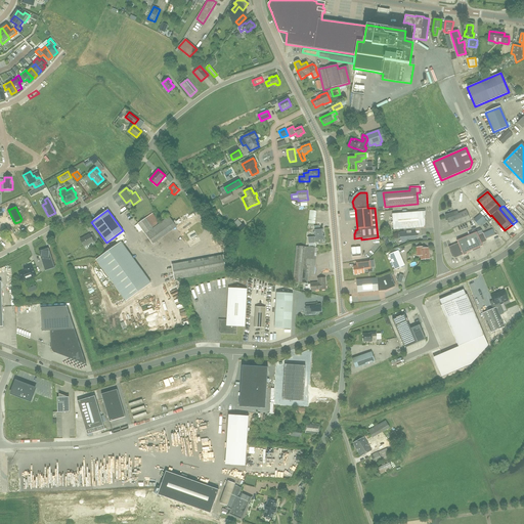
[(403,229),(420,227),(424,227),(424,228),(425,228),(426,211),(425,211),(425,212),(424,210),(419,211),(418,212),(392,214),(393,229),(403,229)]
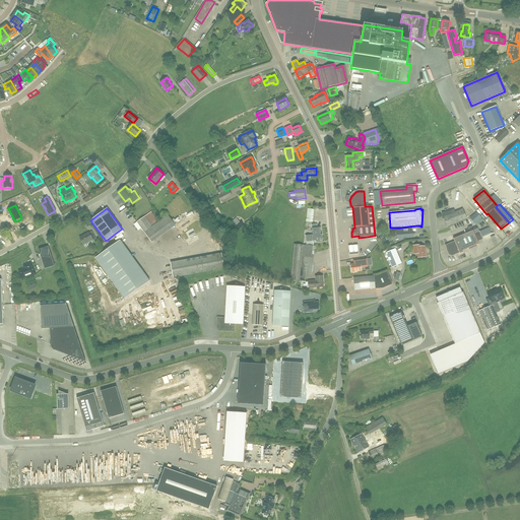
[(448,226),(466,218),(462,209),(455,212),(454,209),(447,212),(442,213),(443,219),(445,218),(448,226)]
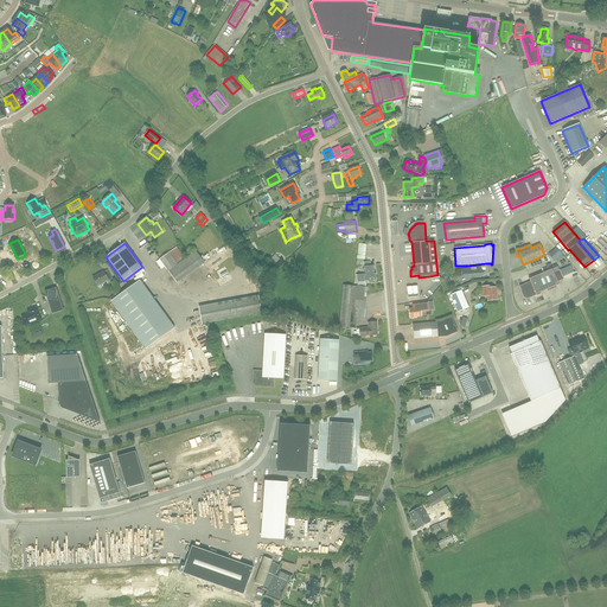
[(196,250),(185,259),(177,247),(160,260),(177,283),(205,263),(202,259),(196,250)]
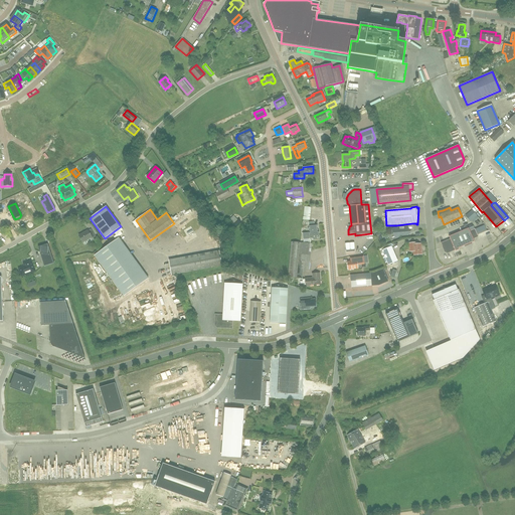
[(471,221),(476,216),(472,211),(467,215),(470,219),(471,221)]
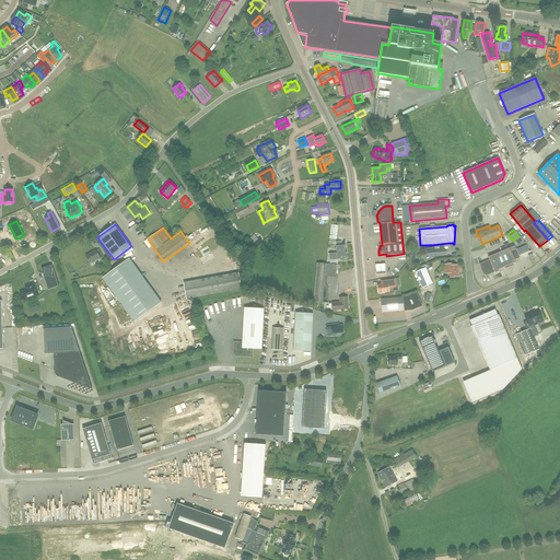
[(251,246),(254,249),(263,242),(259,237),(258,238),(254,234),(248,238),(253,244),(251,246)]
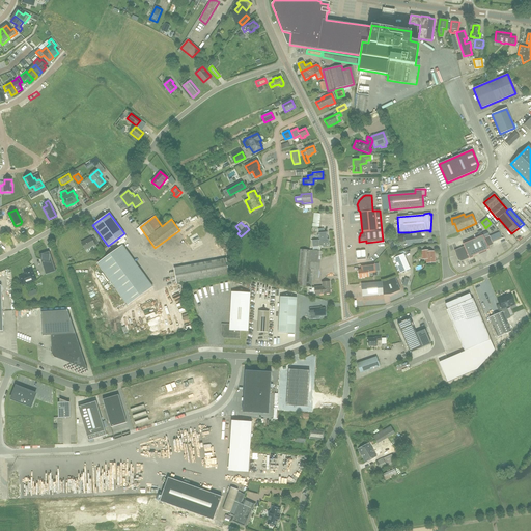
[(420,236),(420,234),(425,234),(425,230),(409,232),(411,235),(407,236),(402,238),(404,243),(407,242),(409,245),(416,242),(416,243),(419,242),(422,241),(420,236)]
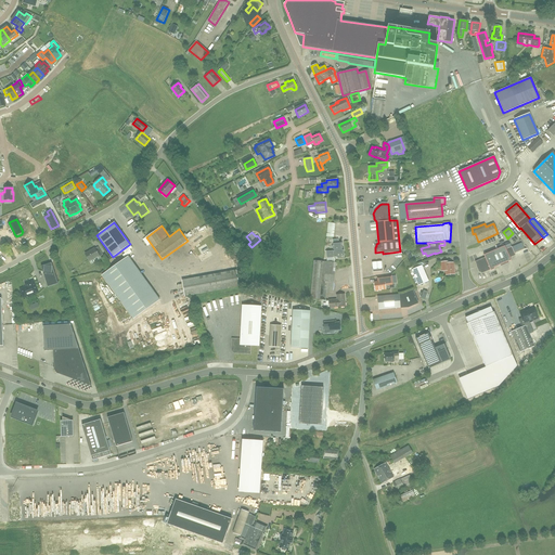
[(98,257),(102,255),(98,246),(85,254),(89,261),(98,256),(98,257)]
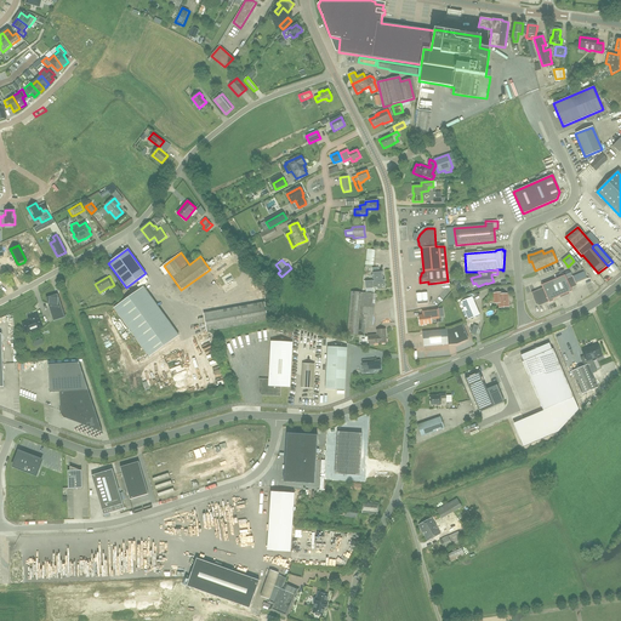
[(552,301),(570,292),(573,291),(571,289),(576,286),(573,277),(567,279),(565,275),(541,285),(542,289),(531,292),(536,305),(540,306),(548,302),(550,303),(552,302),(552,301)]
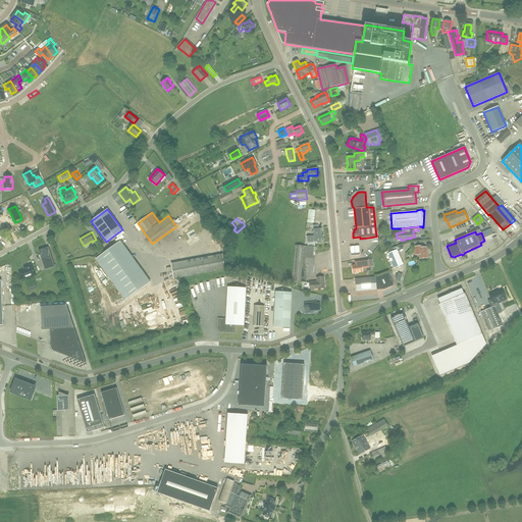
[(151,282),(120,241),(95,259),(125,300),(151,282)]
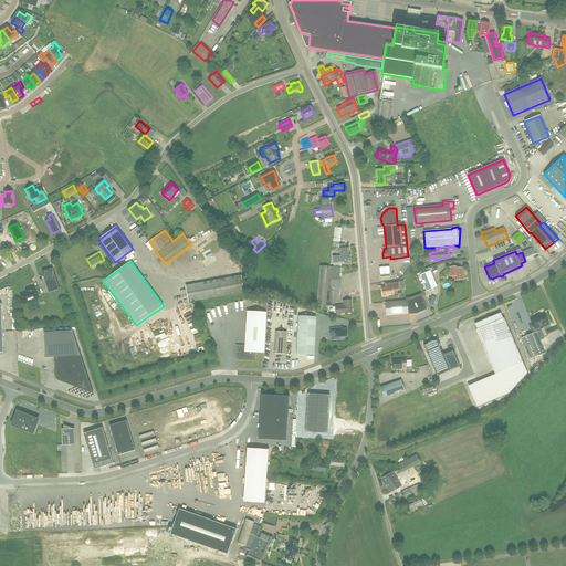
[(339,299),(341,281),(339,281),(339,275),(339,272),(338,272),(338,268),(329,266),(321,266),(317,304),(333,306),(333,297),(339,299)]
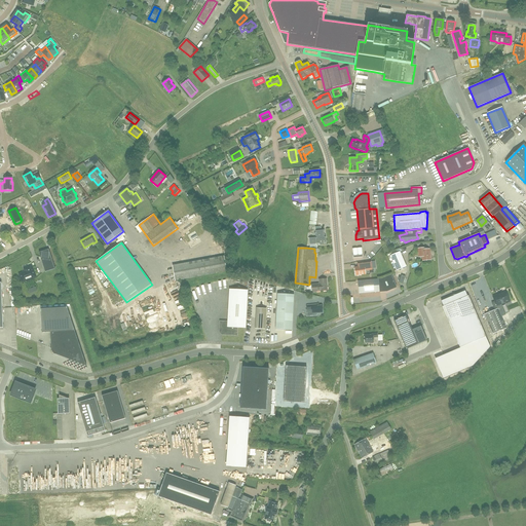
[(422,261),(430,260),(429,250),(425,250),(425,248),(418,249),(419,257),(422,257),(422,261)]
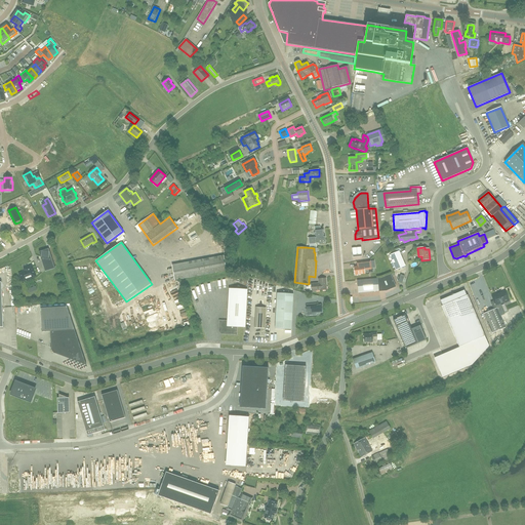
[(55,268),(48,248),(46,249),(39,251),(40,256),(45,271),(55,268)]
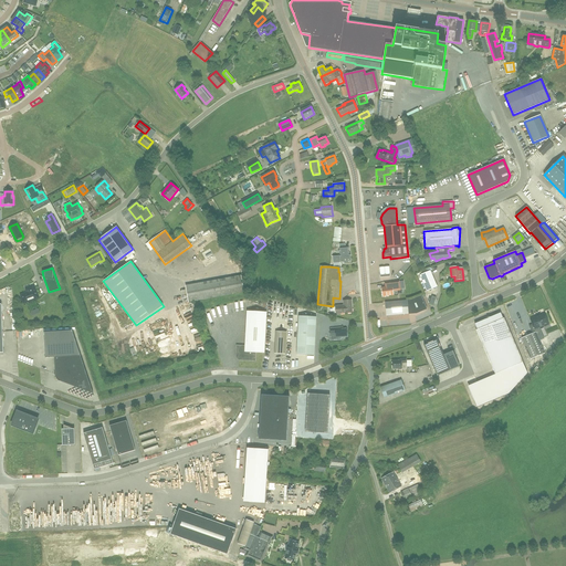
[(430,271),(420,275),(427,292),(438,287),(430,271)]
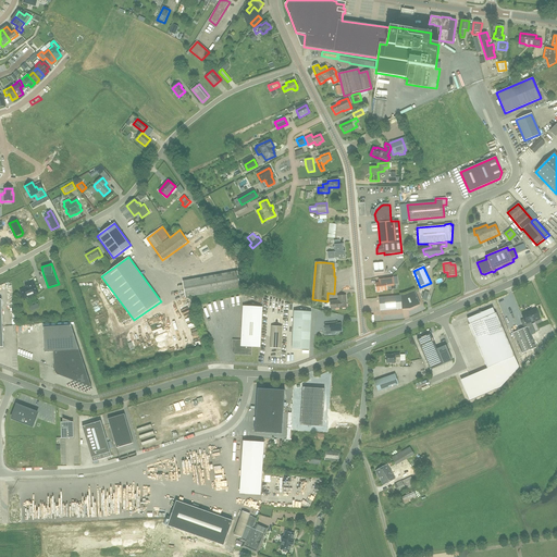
[(237,271),(183,281),(186,297),(240,287),(237,271)]
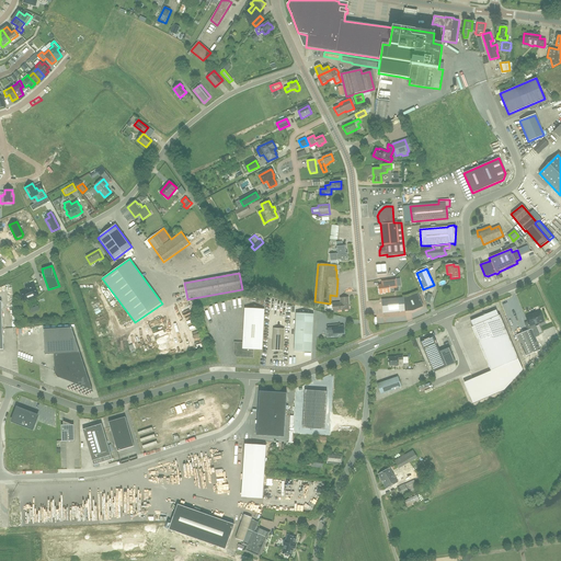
[(381,285),(378,285),(378,287),(379,294),(390,293),(389,288),(397,287),(401,286),(400,278),(396,279),(396,278),(385,279),(385,281),(381,281),(381,285)]
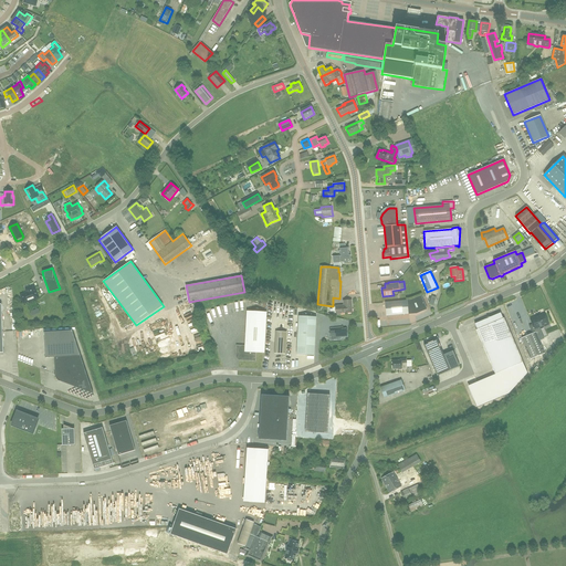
[(24,303),(39,297),(34,285),(25,289),(28,293),(21,295),(24,303)]
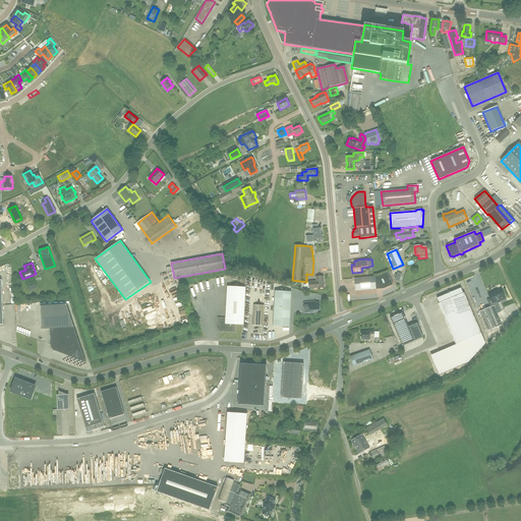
[(355,291),(375,289),(377,289),(384,288),(393,284),(388,273),(374,277),(354,279),(355,291)]
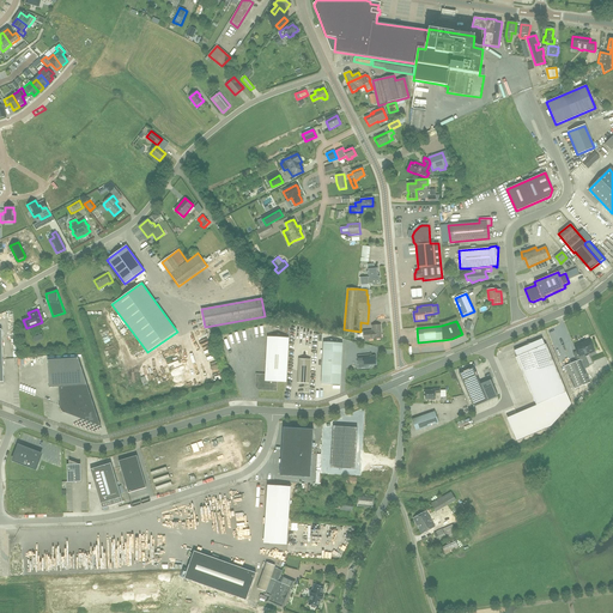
[(364,340),(382,339),(381,325),(372,326),(372,331),(363,332),(364,340)]
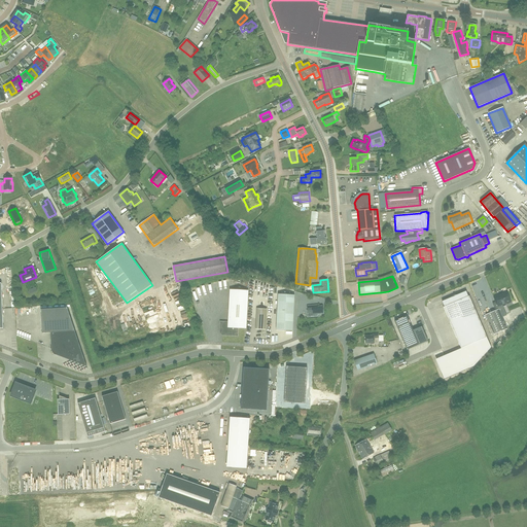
[(248,290),(230,289),(227,322),(220,322),(219,332),(222,336),(238,336),(238,328),(246,328),(248,290)]
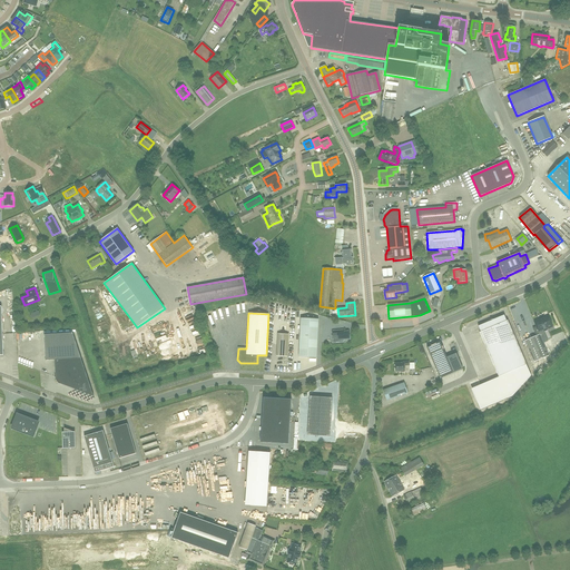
[(527,365),(508,321),(507,321),(504,315),(478,326),(480,332),(479,333),(499,377),(480,385),(487,400),(477,403),(480,411),(512,397),(531,376),(527,365)]
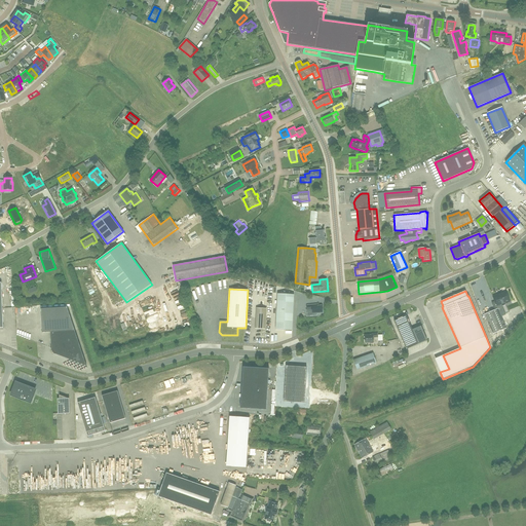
[(498,294),(492,297),(496,306),(505,302),(506,303),(509,302),(509,301),(510,300),(505,292),(498,295),(498,294)]
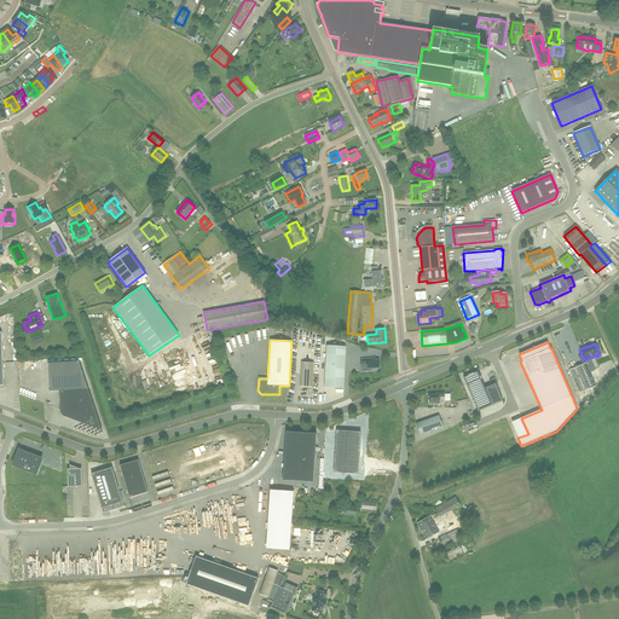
[(343,389),(346,347),(327,346),(324,388),(343,389)]
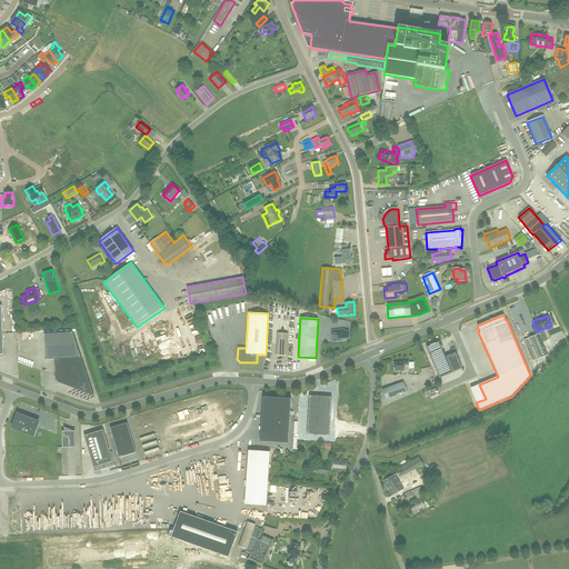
[(162,328),(155,330),(157,341),(168,339),(166,332),(170,331),(168,327),(175,325),(173,320),(161,323),(162,328)]
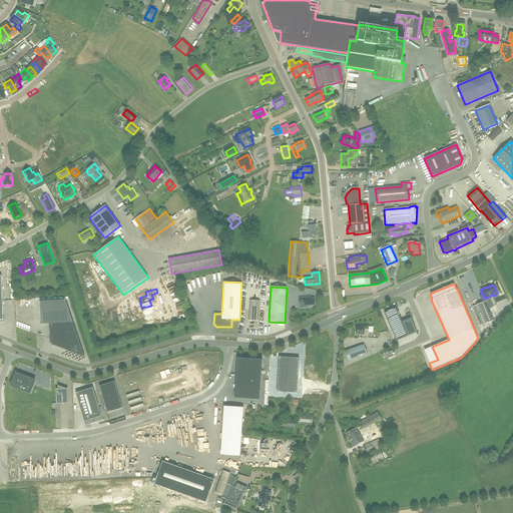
[(309,298),(300,298),(301,303),(303,302),(304,309),(309,308),(309,306),(315,305),(314,299),(309,299),(309,298)]
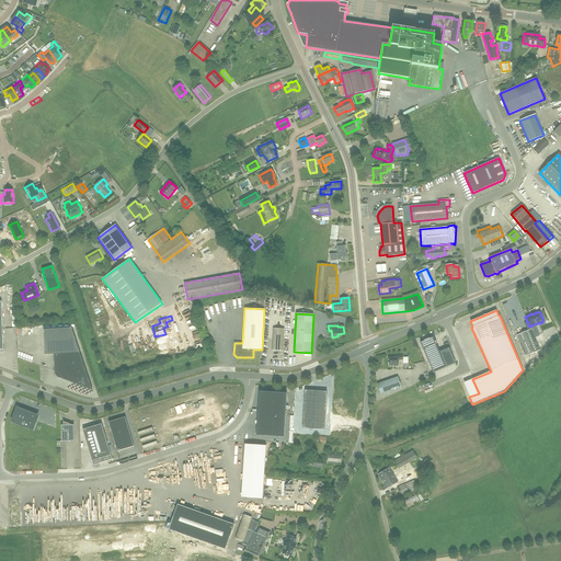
[(39,355),(54,355),(55,374),(58,377),(92,390),(80,353),(71,328),(22,332),(23,364),(35,368),(41,364),(39,355)]
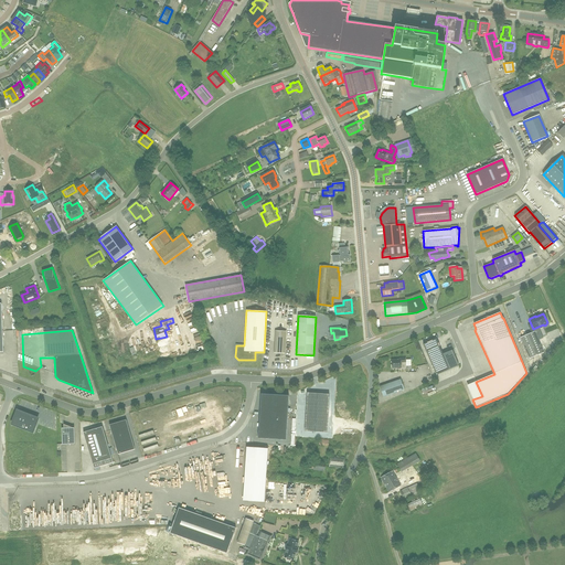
[(274,353),(285,353),(286,331),(275,331),(274,353)]
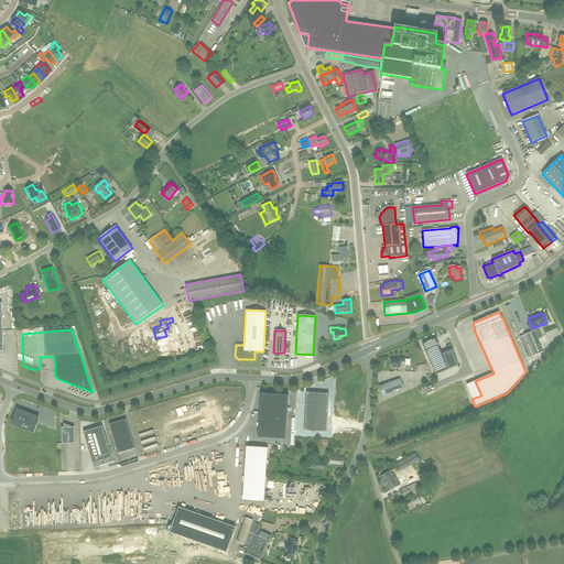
[(538,340),(534,332),(520,337),(529,358),(543,353),(538,340)]
